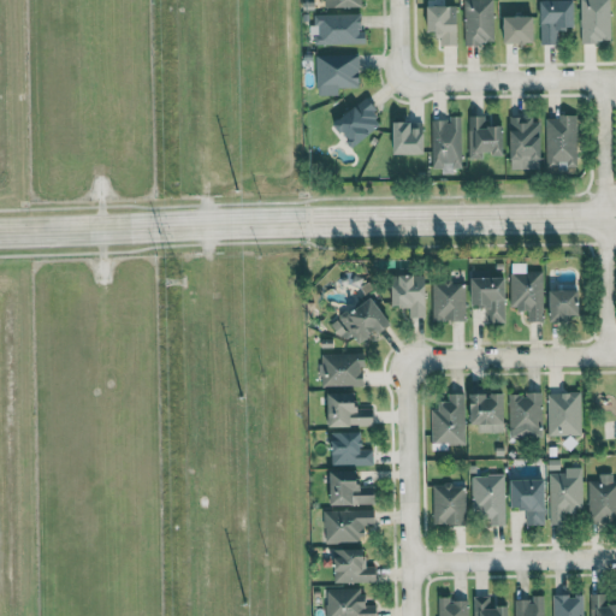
[(492,0),(462,0),(463,45),(493,45),(492,0)]
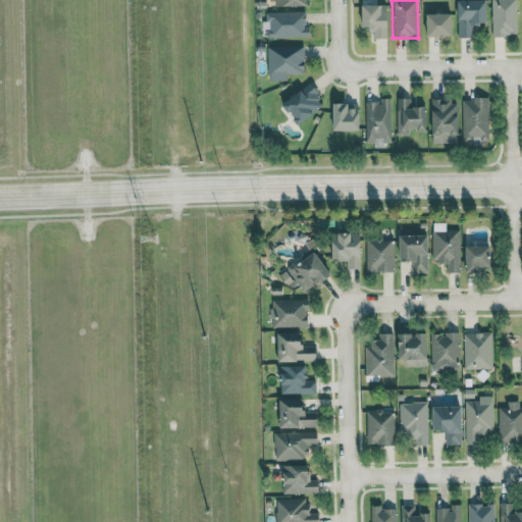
[(487,23),(487,0),(457,1),(458,38),(472,38),(472,23),(487,23)]
